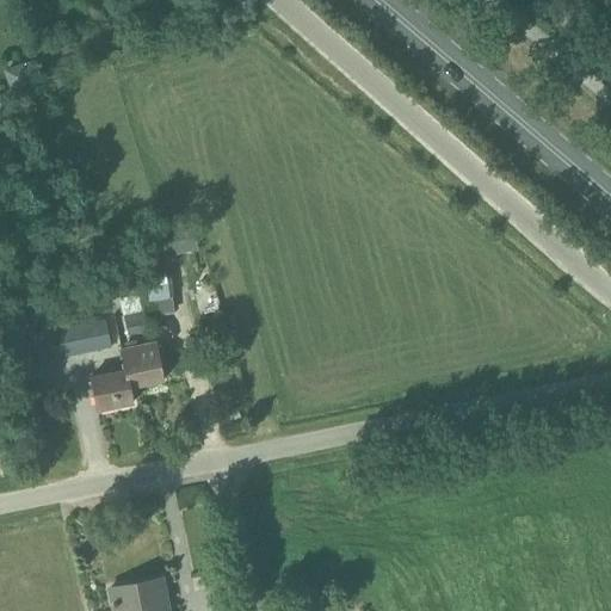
[(164,258),(198,251),(192,223),(159,229),(164,258)]
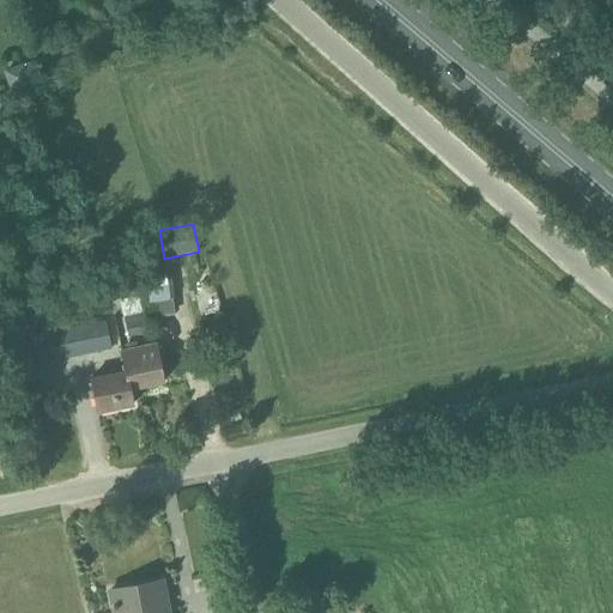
[(143,289),(162,285),(157,259),(138,262),(143,289)]
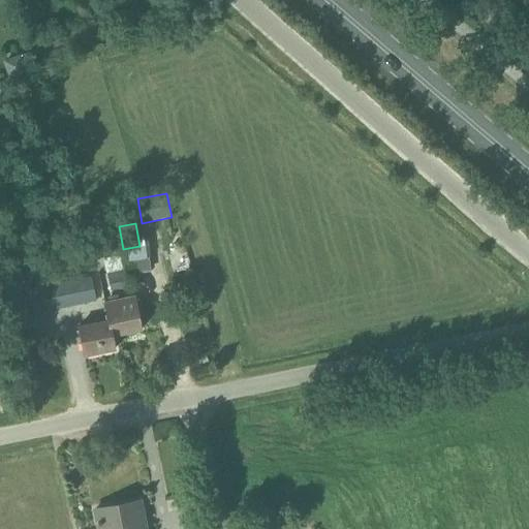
[(111,243),(96,246),(99,258),(113,255),(111,243)]
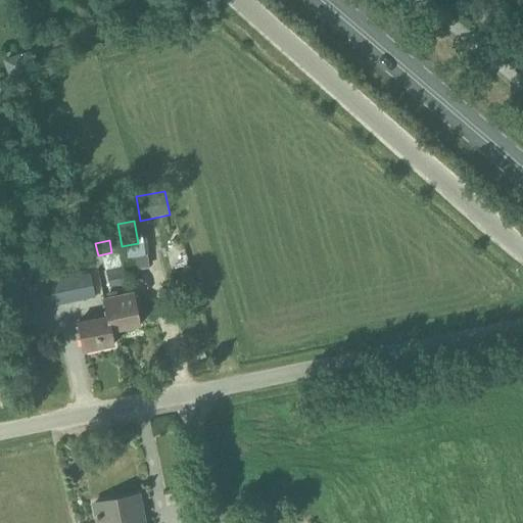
[(89,273),(28,286),(33,311),(96,297),(89,273)]
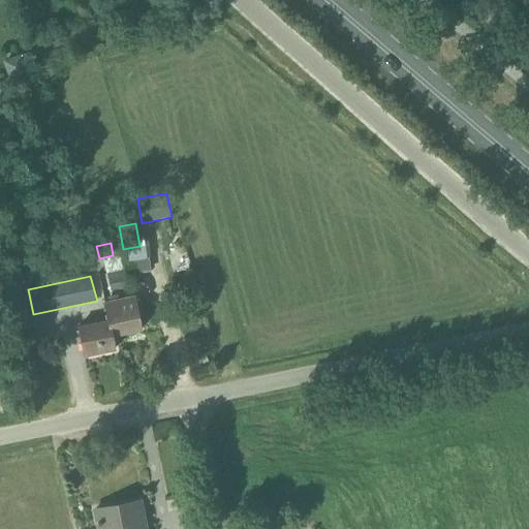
[(110,320),(113,335),(141,330),(135,298),(105,303),(110,320)]
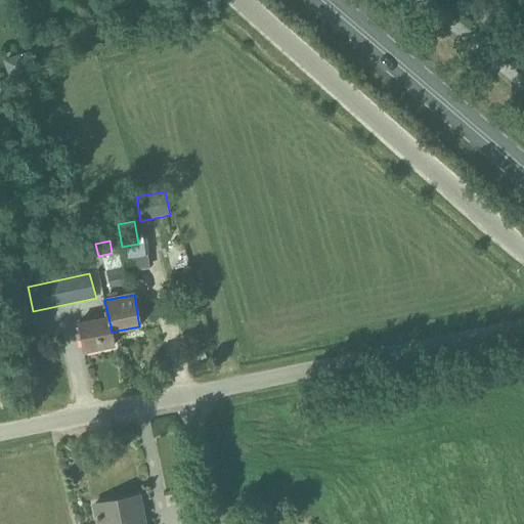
[(111,332),(112,332),(108,317),(104,300),(107,317),(78,323),(83,352),(114,346),(111,332)]
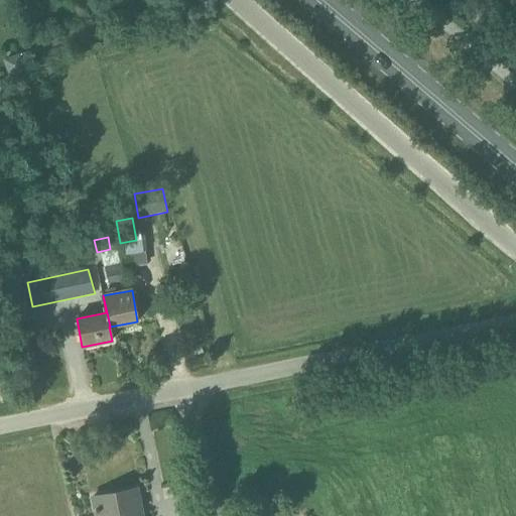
[(98,299),(70,304),(72,318),(101,312),(98,299)]
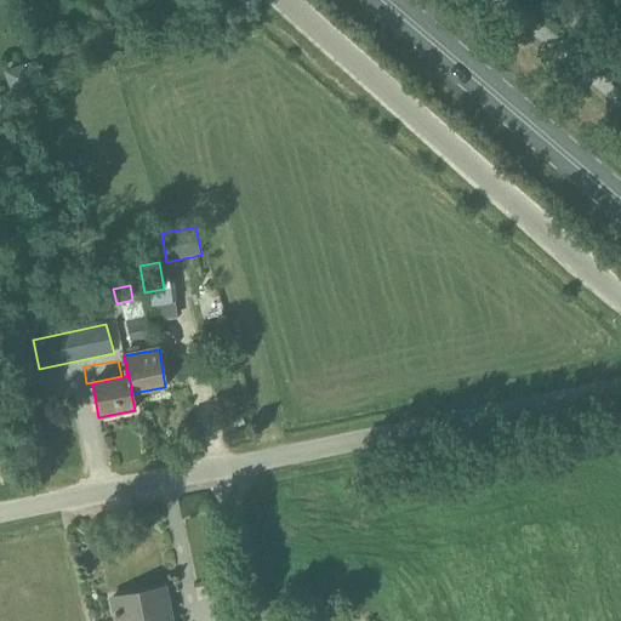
[(167,620),(161,586),(107,597),(112,620),(167,620)]
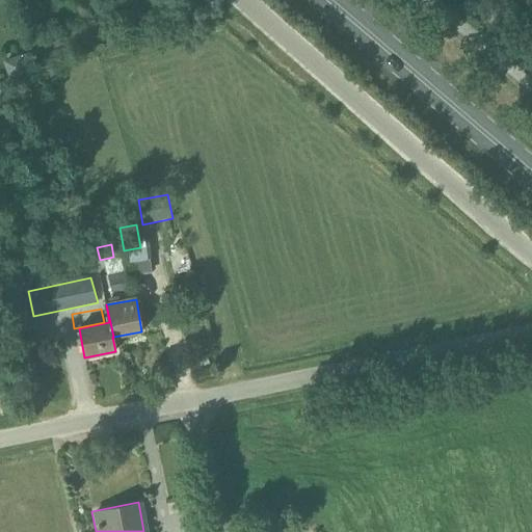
[(79,531),(92,531),(91,521),(79,523),(79,531)]
